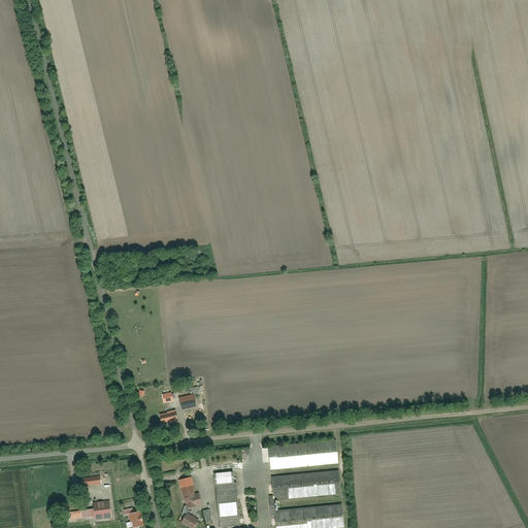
[(178,400),(180,409),(196,406),(194,397),(178,400)]
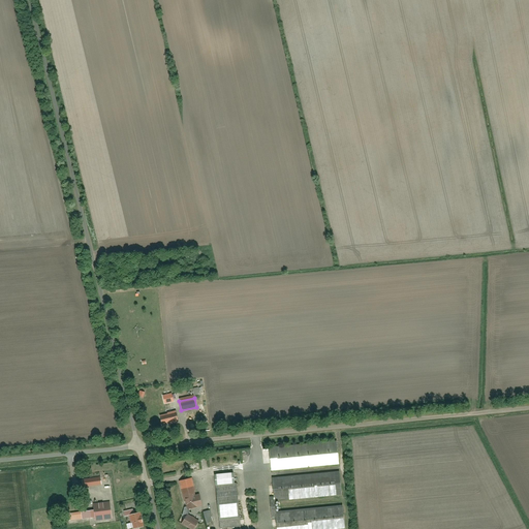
[(159,415),(161,426),(177,423),(176,413),(159,415)]
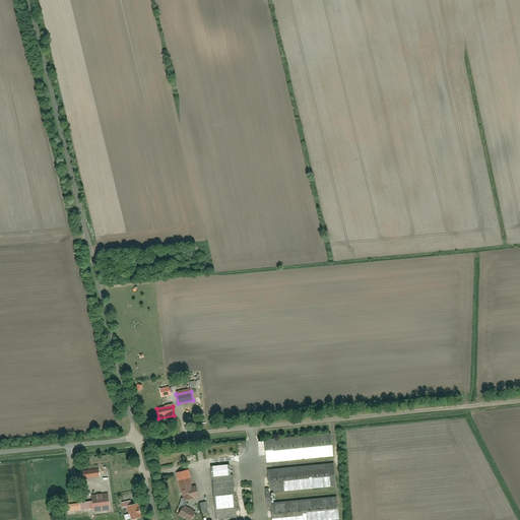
[(265,441),(267,462),(332,456),(330,435),(265,441)]
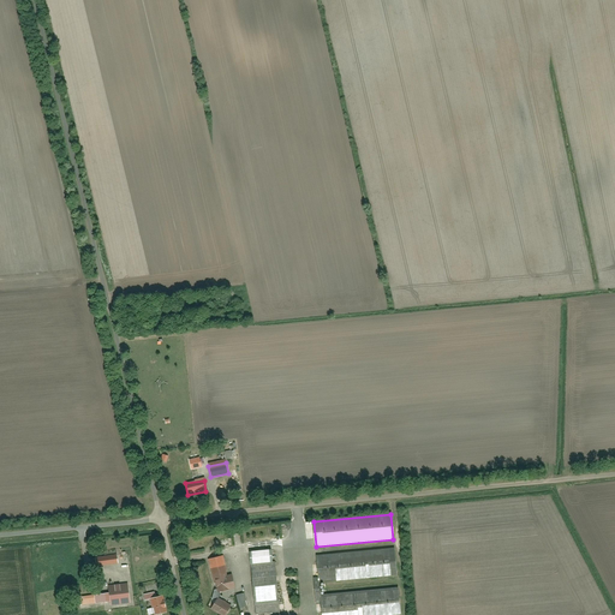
[(393,548),(311,555),(316,614),(398,614),(399,614),(396,587),(322,595),(321,583),(396,577),(393,548)]
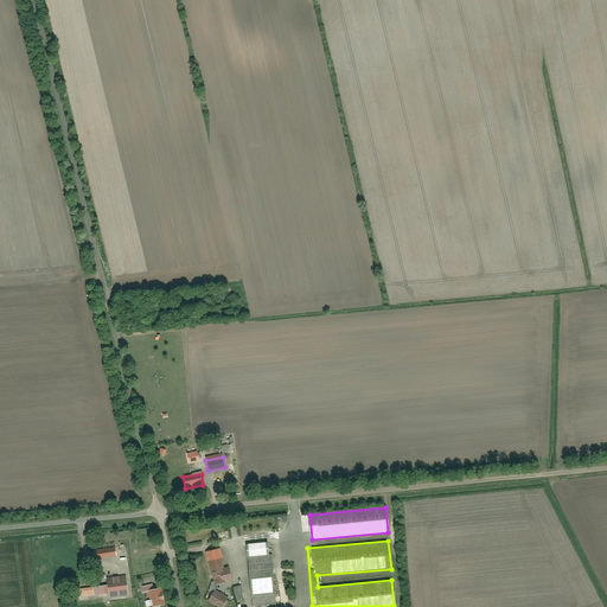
[(246,545),(251,606),(275,605),(269,543),(246,545)]
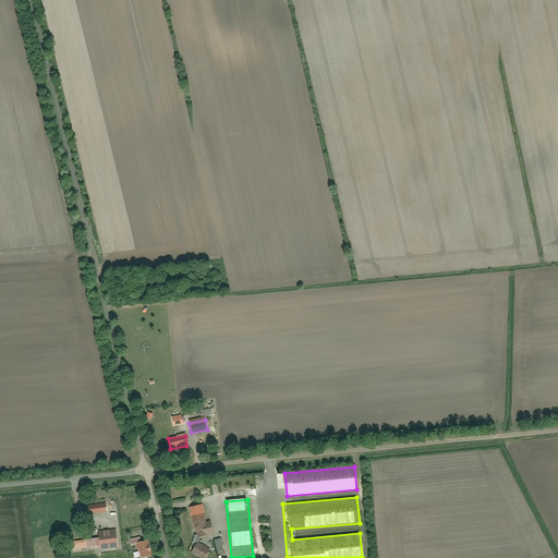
[(86,506),(87,514),(107,512),(106,504),(86,506)]
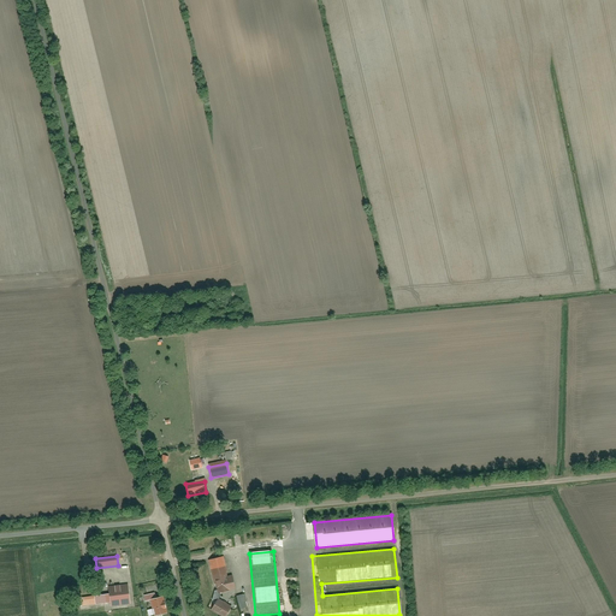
[(223,557),(209,560),(215,593),(230,591),(229,590),(232,588),(230,576),(226,576),(223,557)]
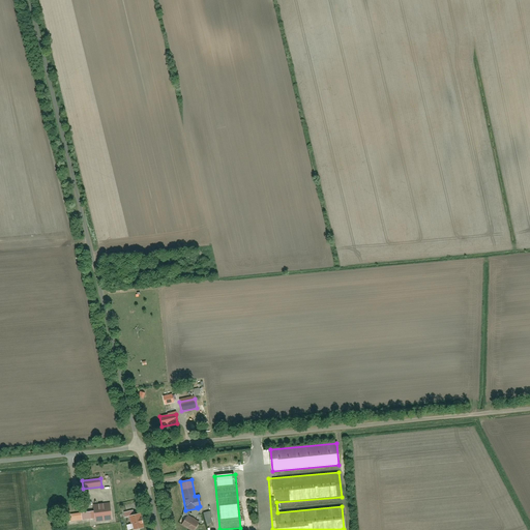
[(93,505),(94,521),(111,520),(110,503),(93,505)]
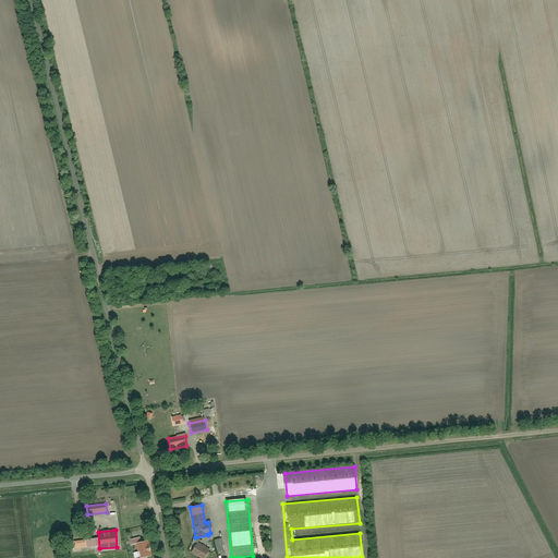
[(74,540),(75,549),(95,548),(95,538),(74,540)]
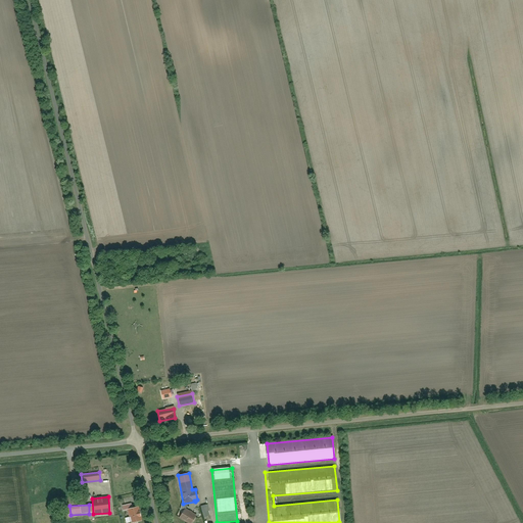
[(206,505),(200,507),(204,518),(210,516),(206,505)]
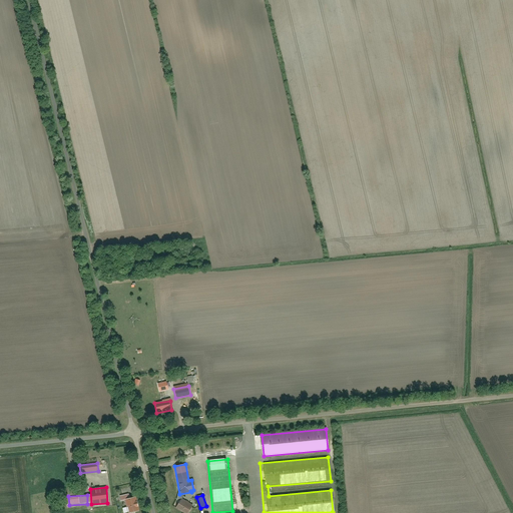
[(129,512),(138,511),(135,498),(125,500),(127,512),(129,512)]
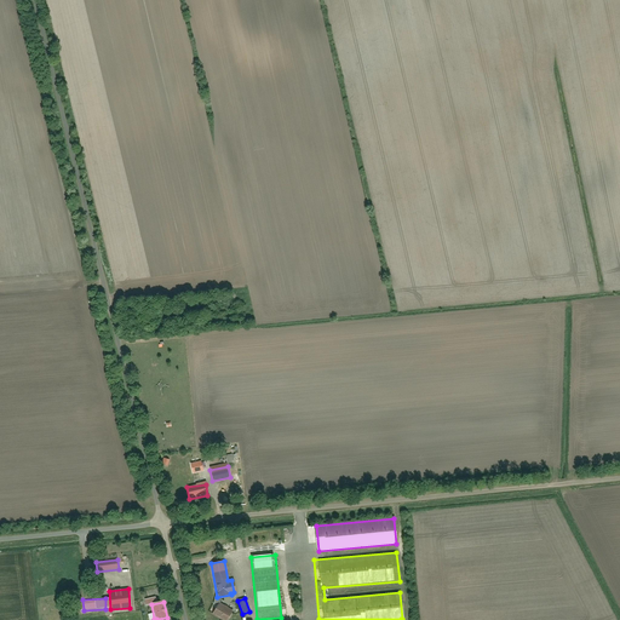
[(218,604),(212,615),(218,619),(227,619),(233,613),(218,604)]
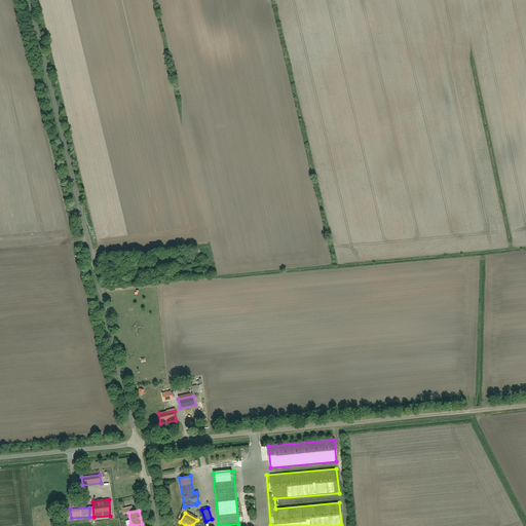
All buildings are outlined.
